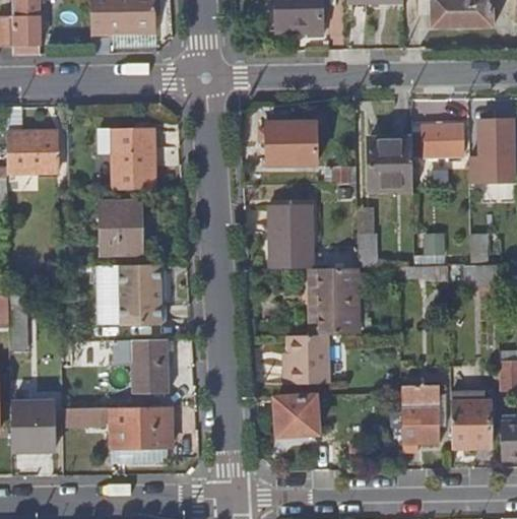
[(11,46),(12,54),(40,54),(38,0),(15,0),(16,15),(11,15),(11,46)]
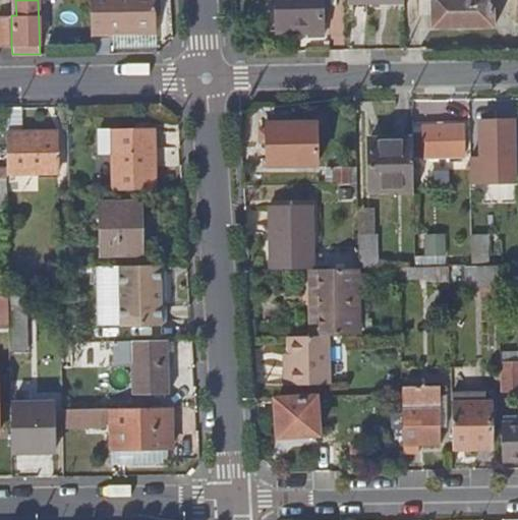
[(88,0),(89,33),(155,32),(154,0),(88,0)]
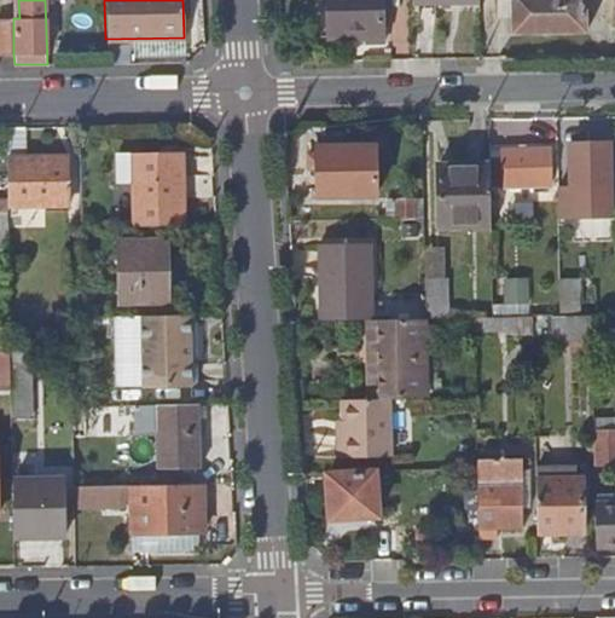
[(324,0),(325,13),(349,12),(348,5),(342,5),(342,1),(332,1),(331,0),(324,0)]
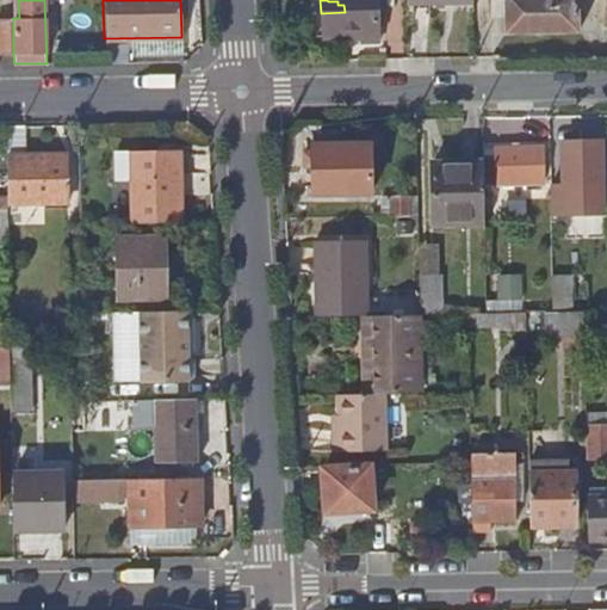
[(369,34),(373,0),(327,0),(328,1),(338,1),(338,5),(344,5),(345,12),(321,13),(321,36),(369,34)]
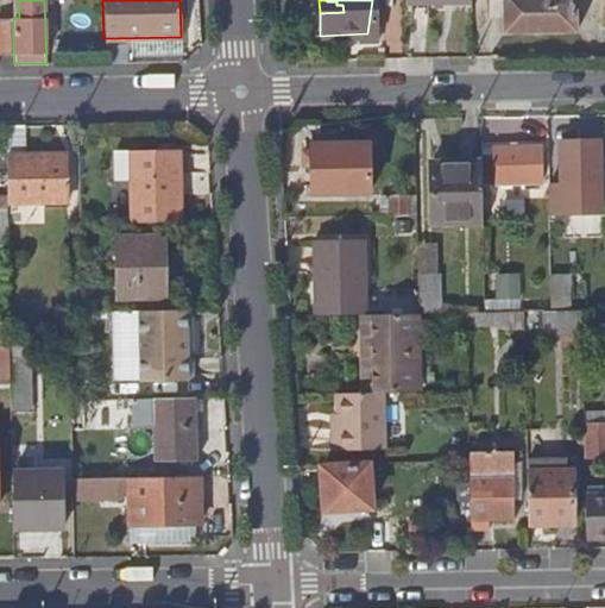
[(577,29),(577,0),(505,0),(506,30),(577,29)]
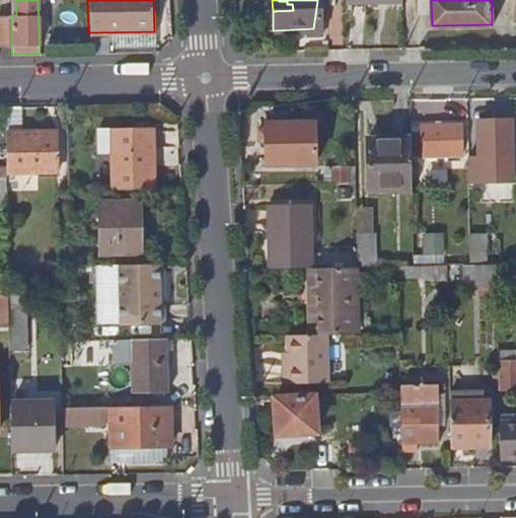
[(0,46),(11,46),(11,15),(0,15),(0,46)]
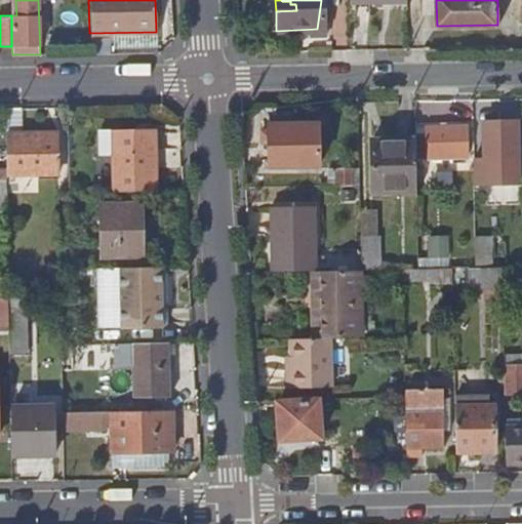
[(89,38),(90,53),(97,53),(98,38),(89,38)]
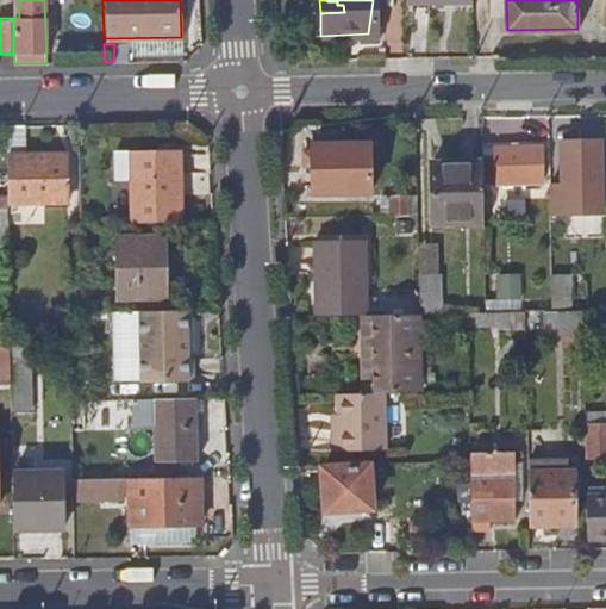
[(604,210),(603,138),(563,138),(564,184),(550,184),(550,210),(604,210)]
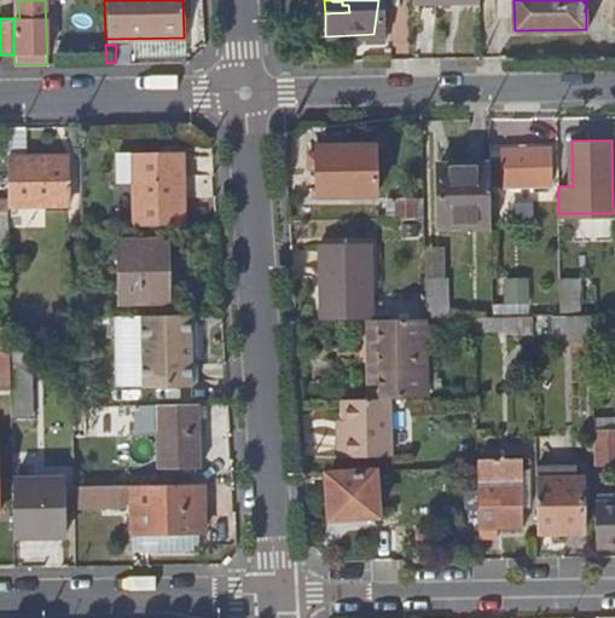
[(129,154),(131,225),(179,224),(178,152),(172,152),(172,144),(156,144),(156,154),(129,154)]
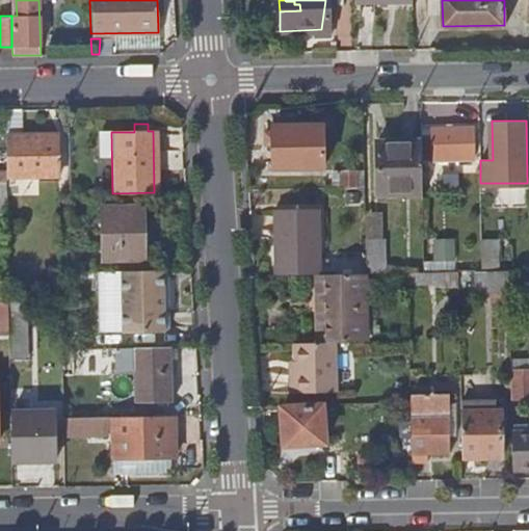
[(305,125),(297,168),(326,168),(325,124),(305,125)]
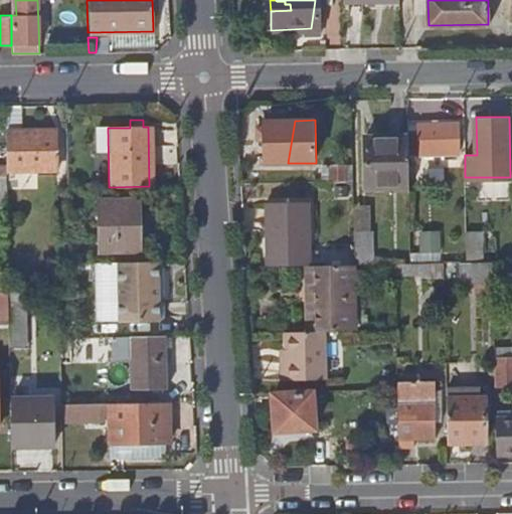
[(288,163),(295,121),(263,121),(265,162),(288,163)]
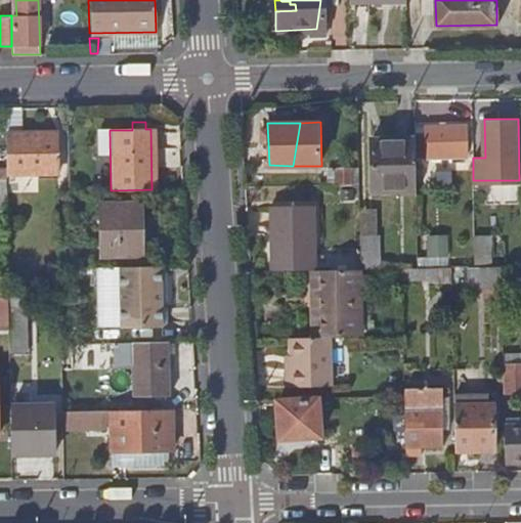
[(417,132),(416,137),(417,155),(468,154),(469,124),(427,124),(427,132),(417,132)]
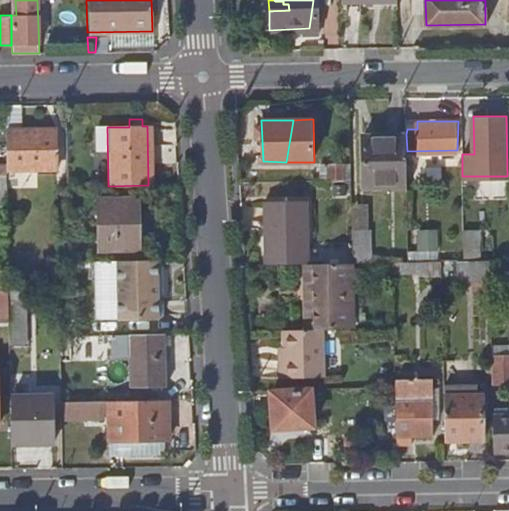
[(5,126),(5,163),(5,167),(55,165),(54,127),(5,126)]
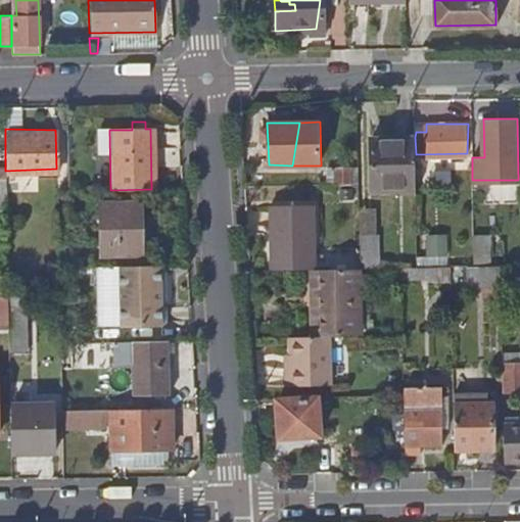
[(416,154),(415,137),(370,138),(371,189),(416,188),(416,154)]
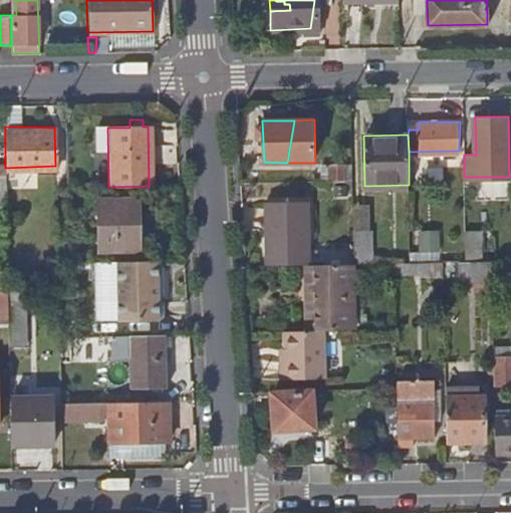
[(330,180),(350,179),(350,166),(330,166),(330,180)]
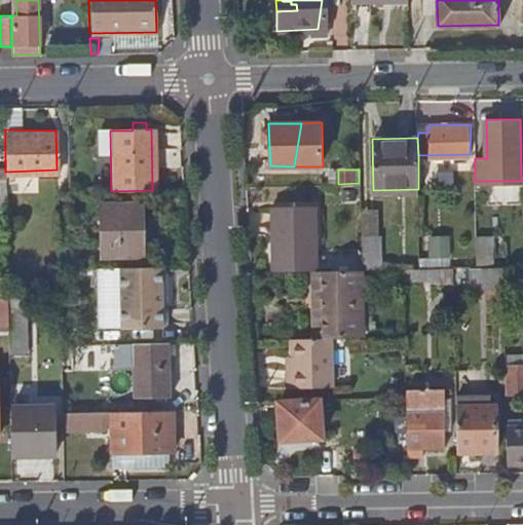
[(17,190),(6,190),(6,210),(17,210),(17,190)]
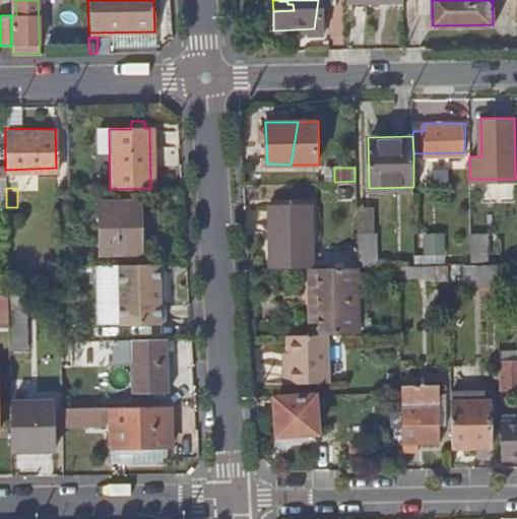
[(283,201),(271,268),(312,267),(311,199),(283,201)]
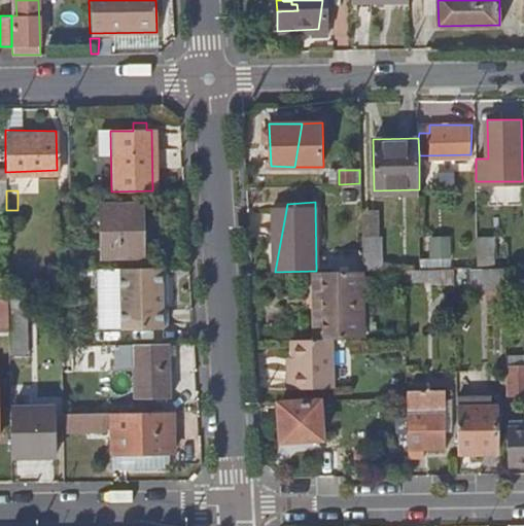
[(139,204),(101,204),(102,257),(139,256),(139,204)]
